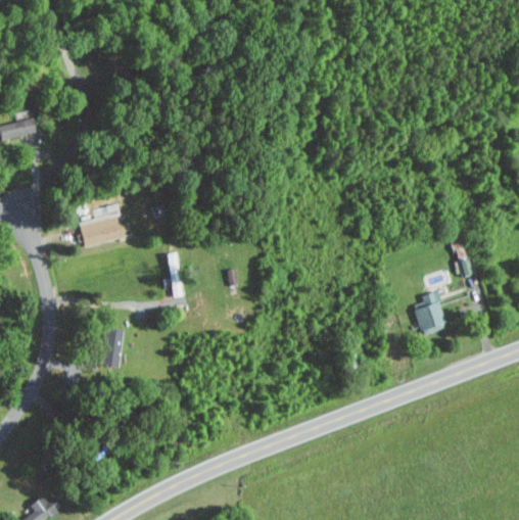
[(0,143),(38,133),(33,115),(19,120),(20,123),(0,128),(0,143)]
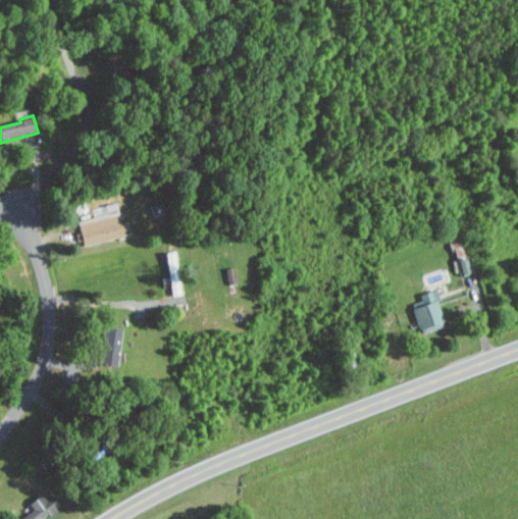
[(133,238),(130,223),(123,224),(121,216),(81,223),(85,247),(133,238)]
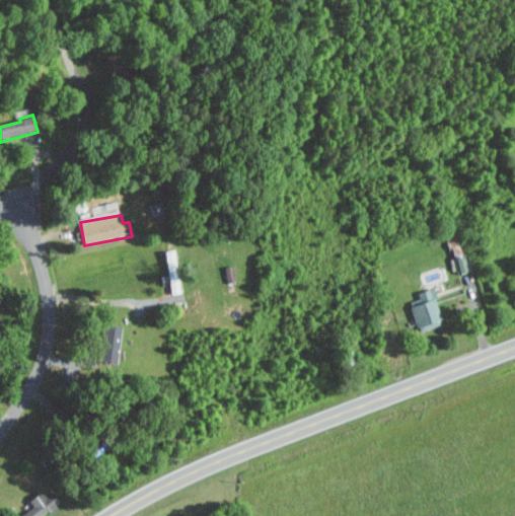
[(455,261),(459,276),(473,272),(468,256),(455,261)]
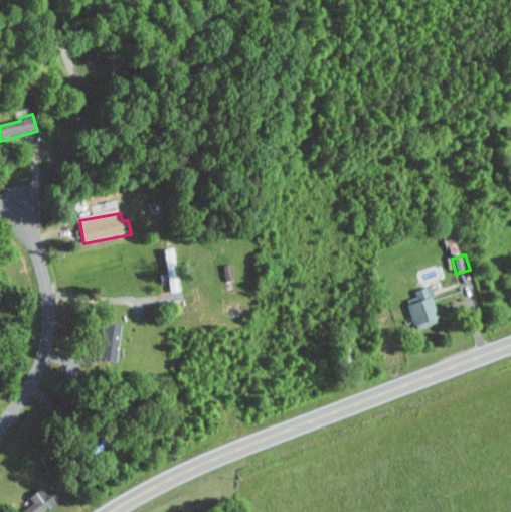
[(408,306),(414,330),(440,325),(432,289),(414,292),(417,304),(408,306)]
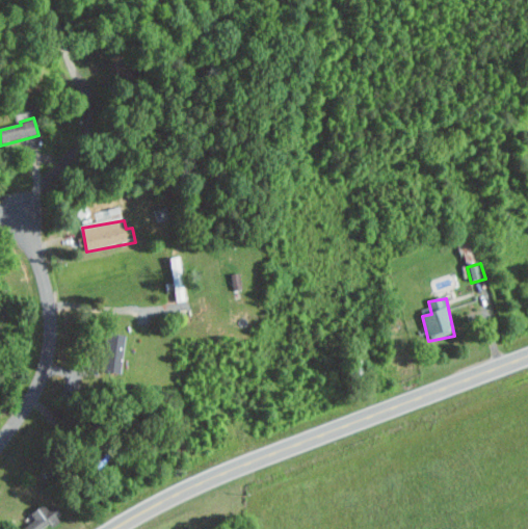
[(124,337),(105,336),(104,378),(123,378),(124,337)]
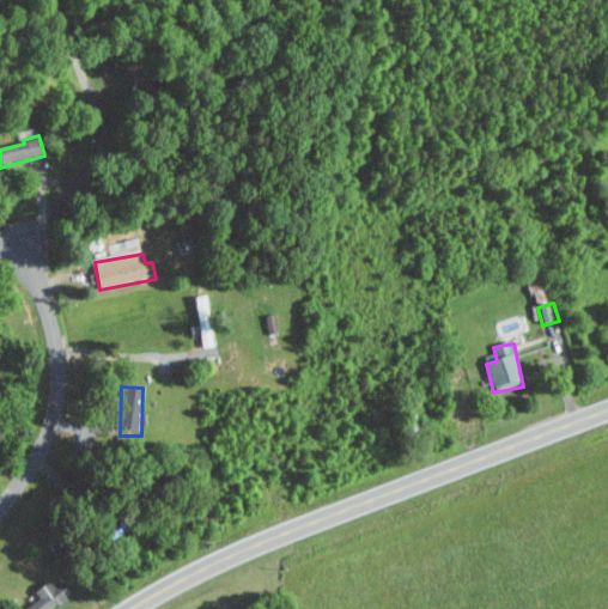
[(53,608),(71,596),(62,584),(54,589),(49,582),(34,594),(40,601),(29,608),(53,608)]
